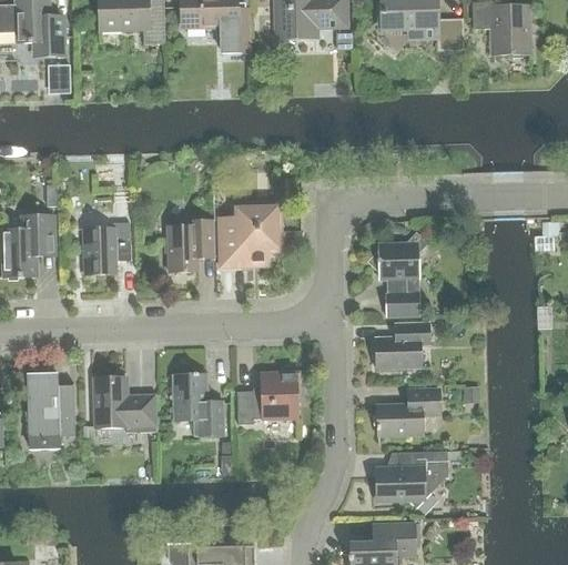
[(0,33),(13,34),(13,41),(32,41),(32,48),(42,48),(42,56),(66,54),(64,17),(50,17),(49,0),(14,0),(14,2),(0,2),(0,33)]
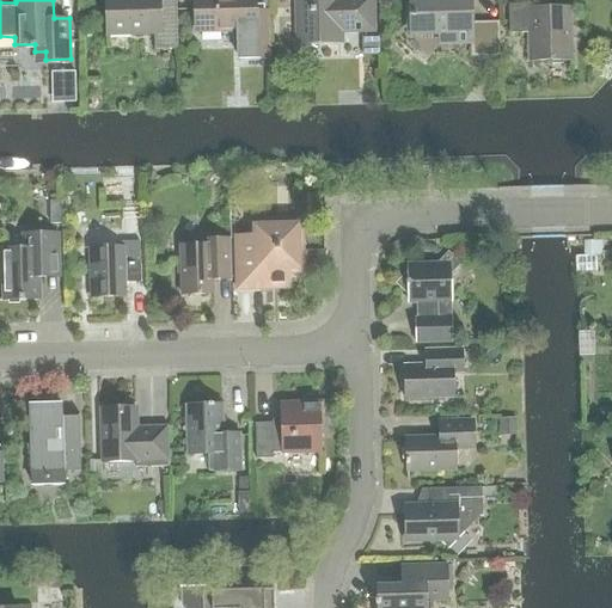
[(154,47),(177,45),(176,0),(105,0),(106,30),(154,29),(154,47)]
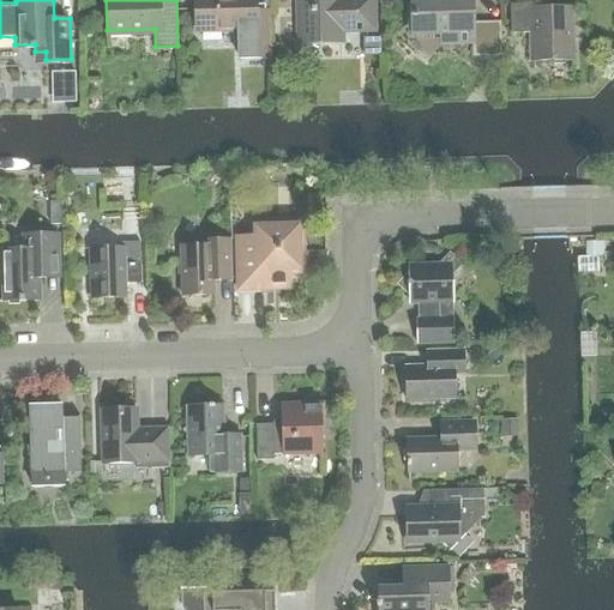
[(240,56),(270,55),(269,7),(252,8),(251,0),(198,0),(199,30),(239,29),(240,56)]
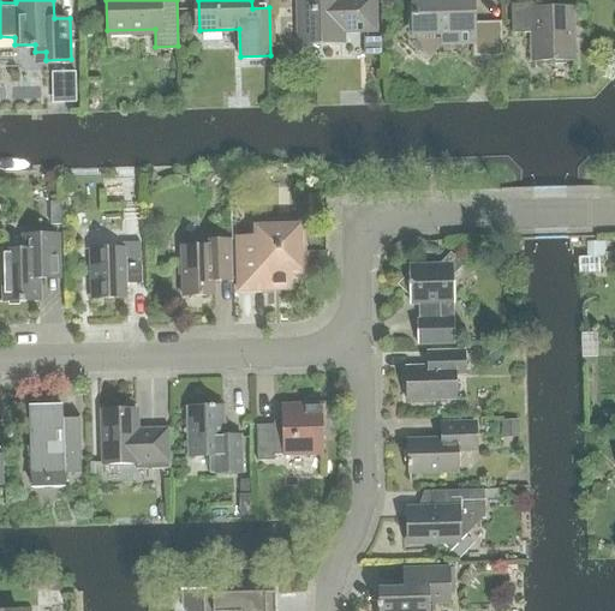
[(341,27),(374,27),(372,0),(298,0),(300,41),(341,40),(341,27)]
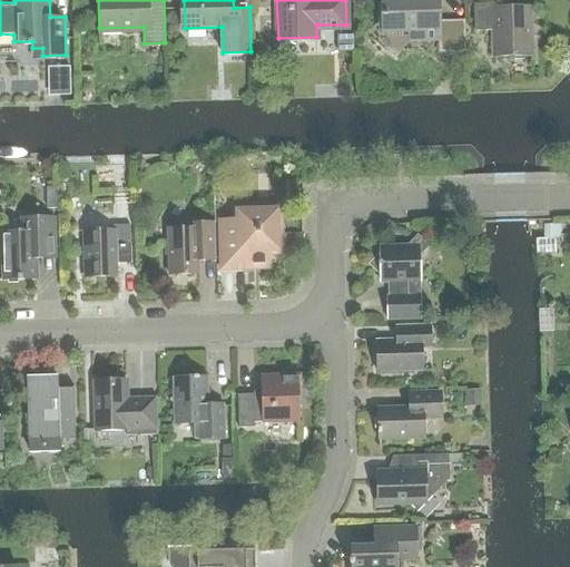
[(439,50),(465,49),(464,18),(438,19),(436,0),(382,0),(383,29),(410,28),(410,37),(438,37),(439,50)]
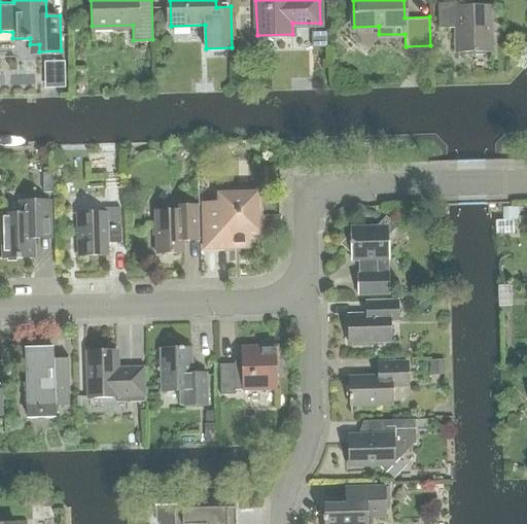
[(455,49),(491,49),(490,4),(455,5),(455,1),(437,1),(437,26),(455,26),(455,49)]
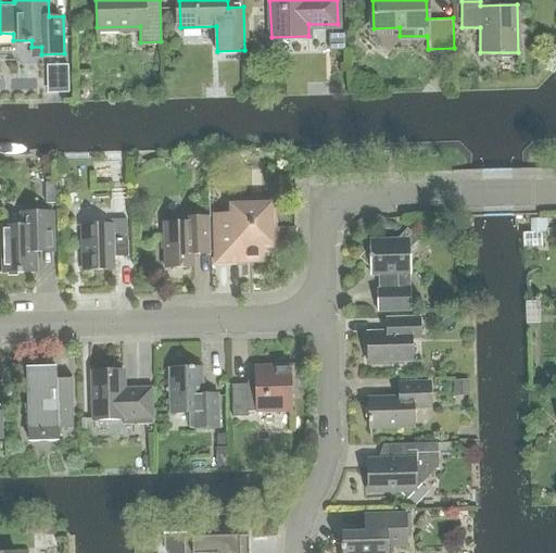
[(345,47),(344,32),(329,33),(330,48),(345,47)]
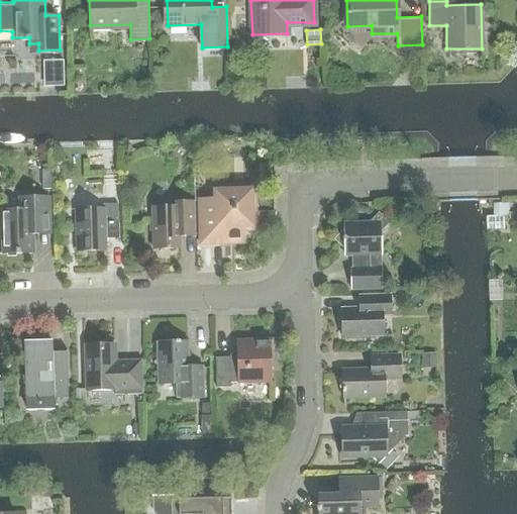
[(63,58),(53,58),(54,84),(64,83),(63,58)]
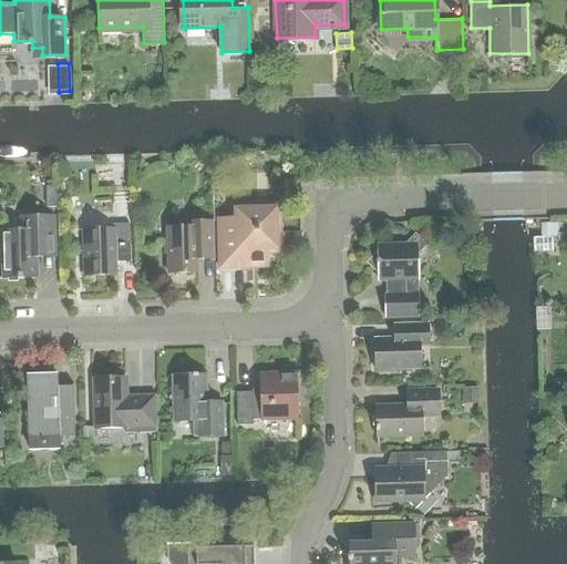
[(267,250),(280,250),(279,202),(232,203),(232,217),(218,217),(219,266),(267,264),(267,250)]
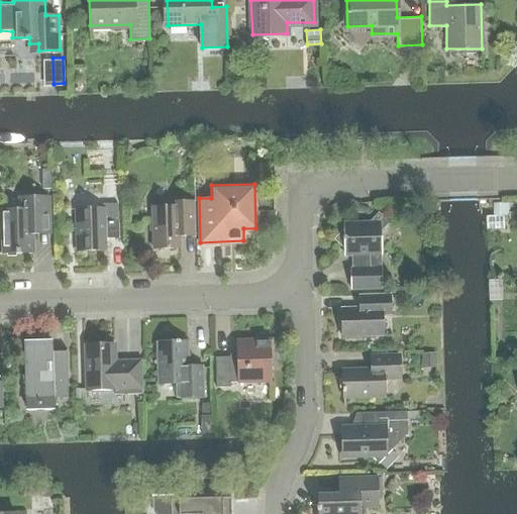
[(3,249),(0,249),(0,250),(33,250),(32,232),(49,232),(49,222),(48,195),(18,196),(19,208),(2,208),(3,249)]
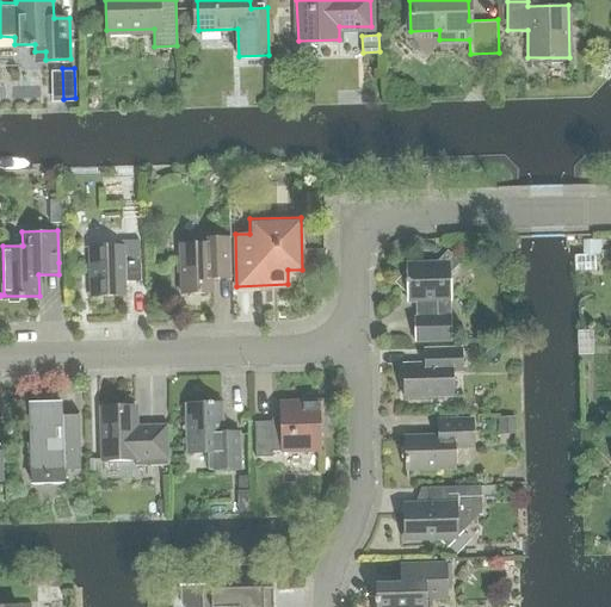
[(180,291),(213,291),(213,277),(230,277),(229,236),(210,236),(210,241),(179,242),(180,291)]
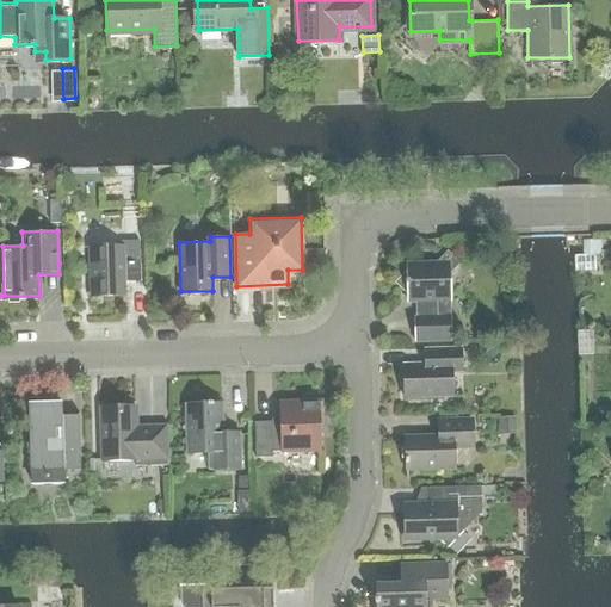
[(602,237),(584,239),(584,254),(594,254),(602,253),(602,237)]
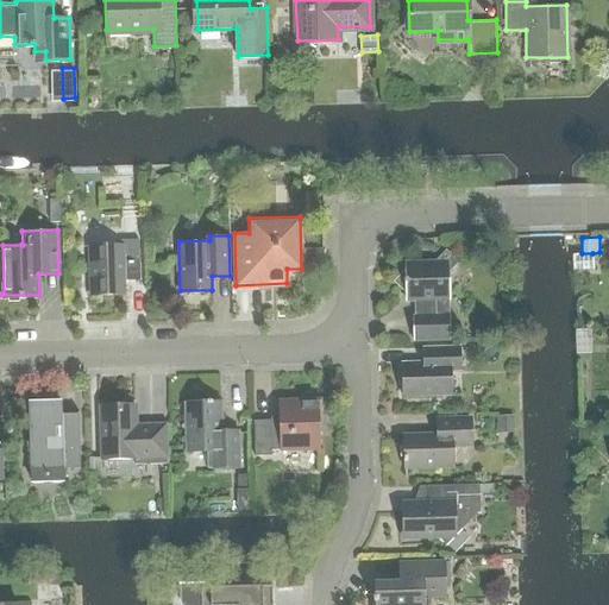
[(90,244),(92,294),(123,292),(123,278),(139,278),(138,238),(120,238),(120,244),(90,244)]
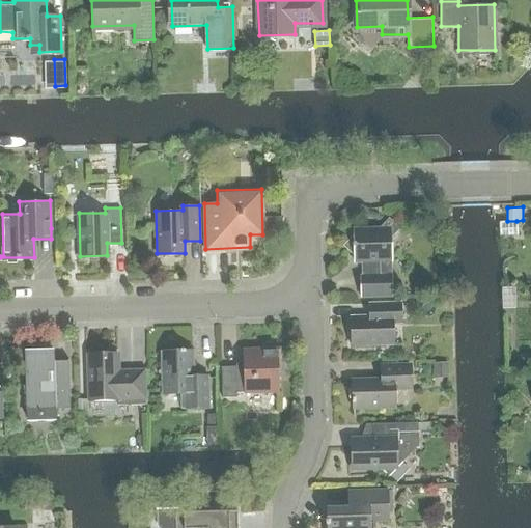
[(380,226),(354,226),(354,233),(348,239),(359,249),(359,252),(354,253),(354,260),(362,260),(362,274),(360,274),(361,295),(392,294),(390,235),(398,226),(388,217),(380,226)]
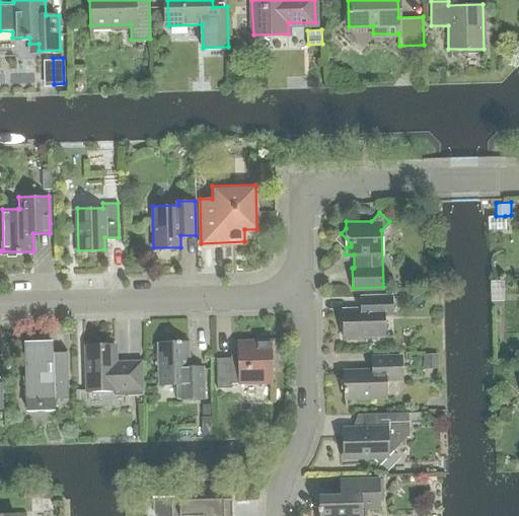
[(391,306),(391,294),(367,295),(367,307),(343,307),(344,337),(384,336),(383,307),(391,306)]
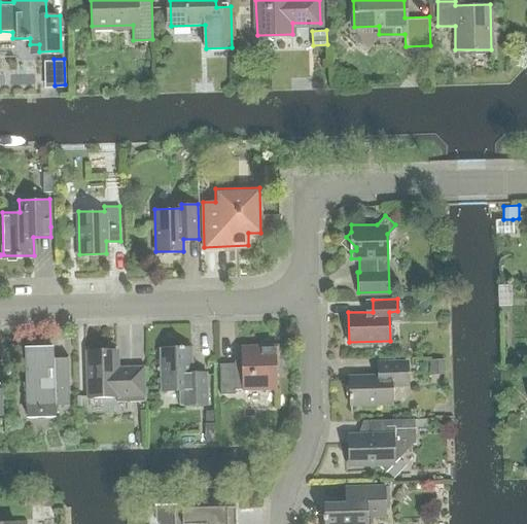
[(235,388),(276,387),(275,344),(242,345),(242,361),(219,362),(220,393),(235,392),(235,388)]
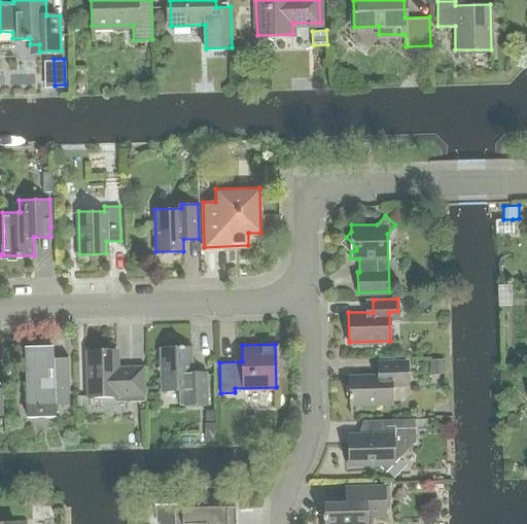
[(207,403),(206,371),(191,372),(190,346),(182,347),(182,345),(178,345),(178,347),(160,347),(161,362),(156,368),(161,372),(162,389),(179,389),(179,404),(207,403)]
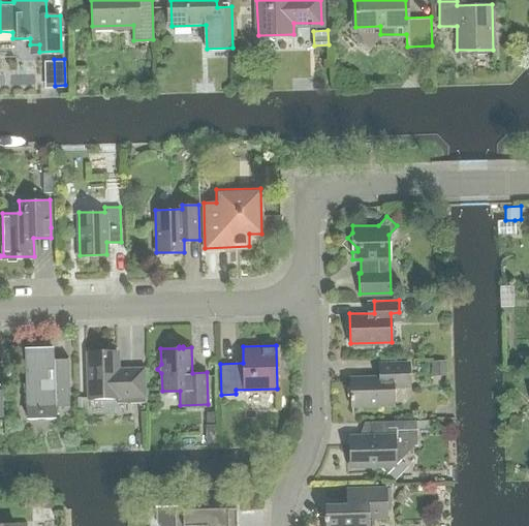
[(146,401),(145,366),(117,367),(117,349),(116,349),(116,353),(89,354),(89,350),(87,350),(89,397),(117,397),(117,402),(146,401)]
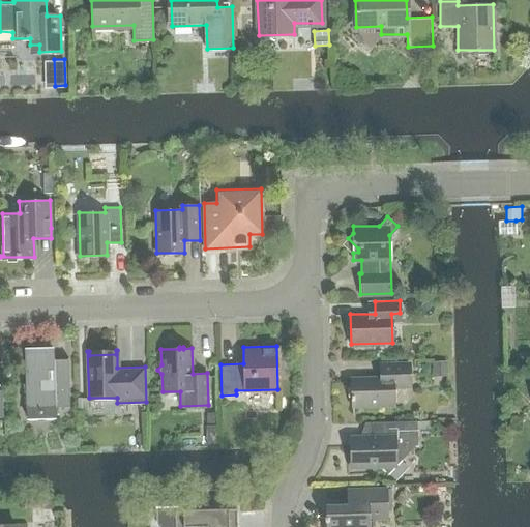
[(54,352),(25,353),(26,383),(23,383),(26,393),(26,415),(55,414),(55,406),(69,406),(68,358),(54,359),(54,352)]
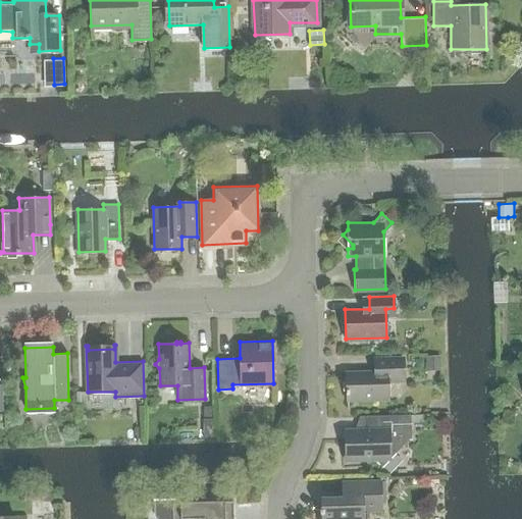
[(438,355),(427,356),(427,364),(439,364),(438,355)]
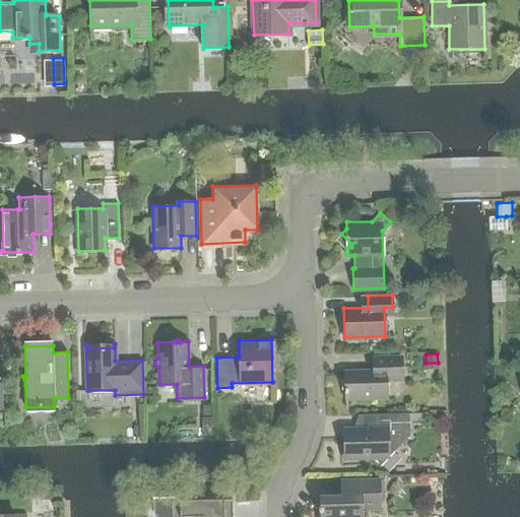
[(402,379),(401,356),(373,357),(373,369),(345,370),(345,388),(344,389),(344,392),(345,392),(345,398),(386,397),(386,379),(402,379)]
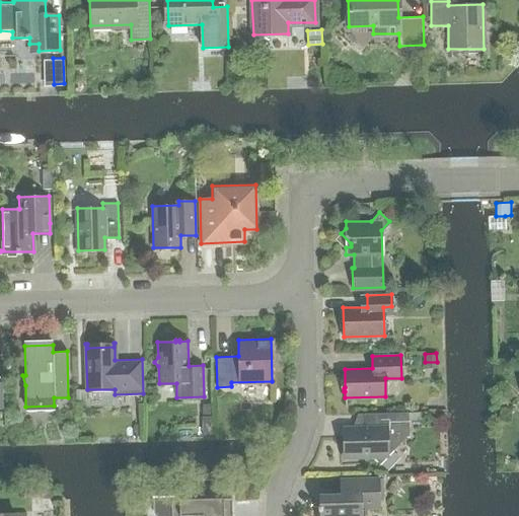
[(427,411),(408,412),(408,420),(428,419),(427,411)]
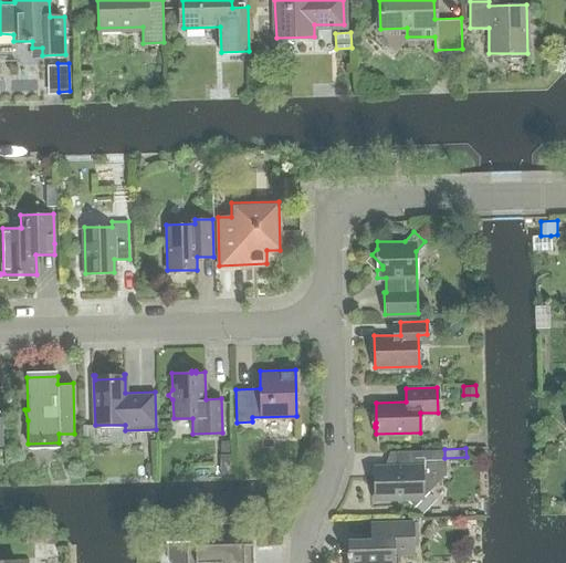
[(385,466),(377,466),(378,498),(406,497),(415,504),(429,489),(422,483),(422,476),(442,475),(446,475),(444,458),(444,449),(413,449),(390,450),(390,466),(385,466)]
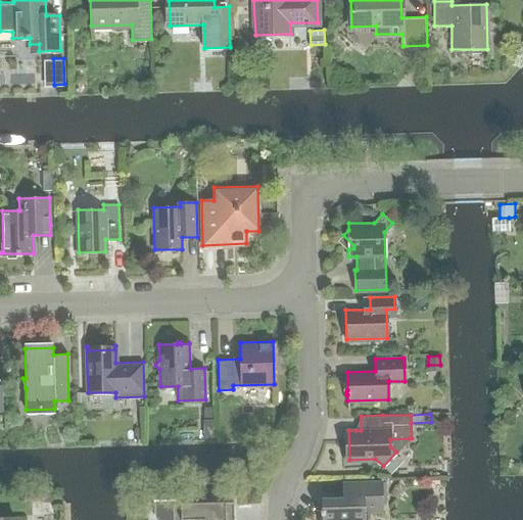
[(215,418),(203,418),(203,437),(215,437),(215,418)]
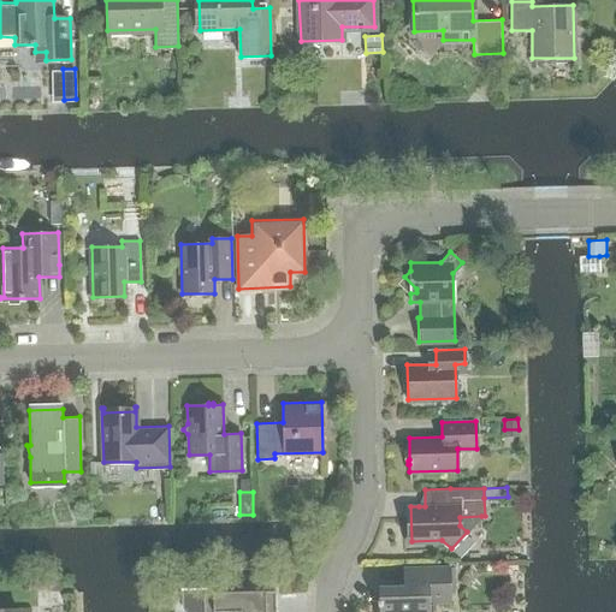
[(428,611),(428,602),(450,601),(449,565),(404,566),(404,586),(388,587),(388,584),(377,584),(378,606),(379,606),(379,611),(428,611)]
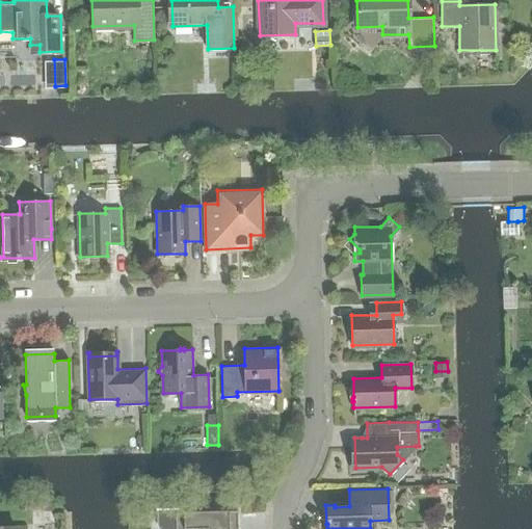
[(238,528),(237,510),(175,512),(175,508),(156,508),(157,523),(158,526),(159,528),(238,528)]
